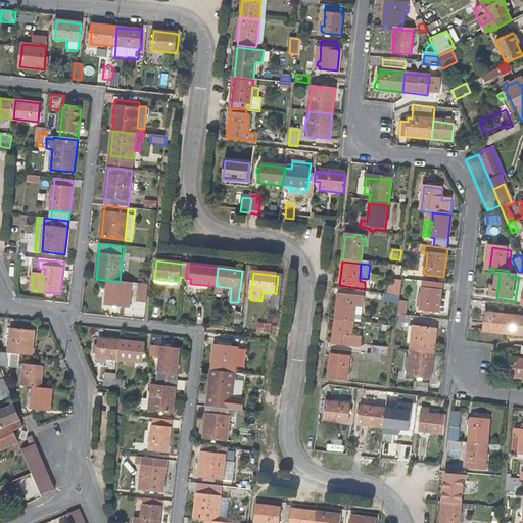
[(274,296),(280,297),(283,276),(278,276),(276,294),(274,293),(274,296)]
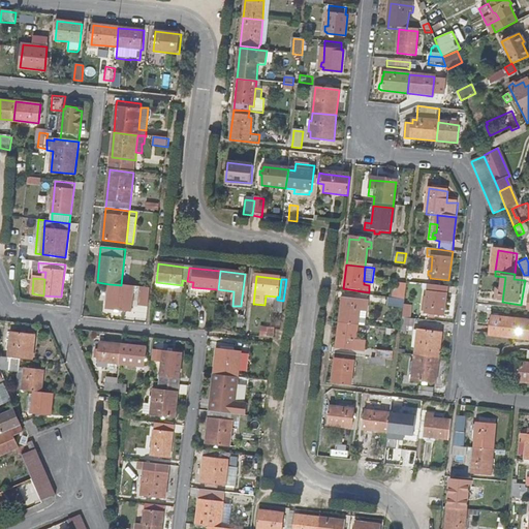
[(132,301),(134,286),(121,285),(110,284),(106,309),(131,311),(132,301)]
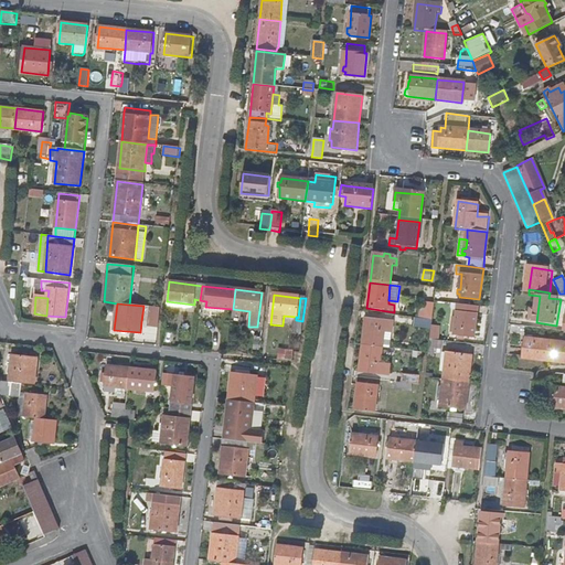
[(418,320),(426,321),(433,322),(435,305),(427,304),(427,308),(420,308),(418,320)]
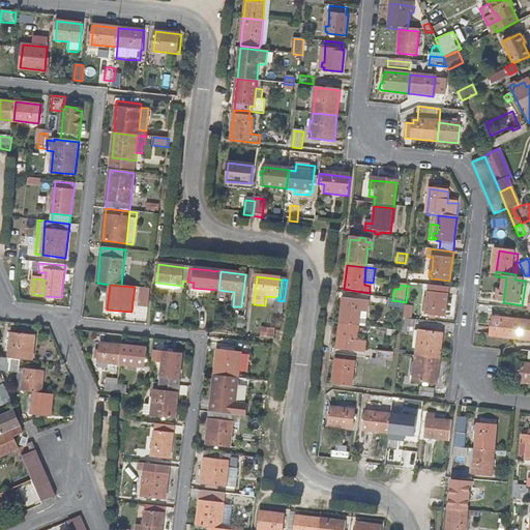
[(446,317),(449,288),(430,285),(428,315),(446,317)]
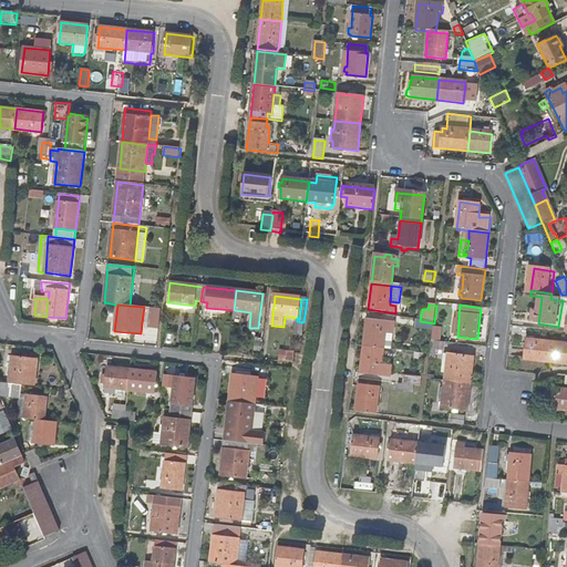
[(150,322),(151,308),(144,307),(142,322),(150,322)]
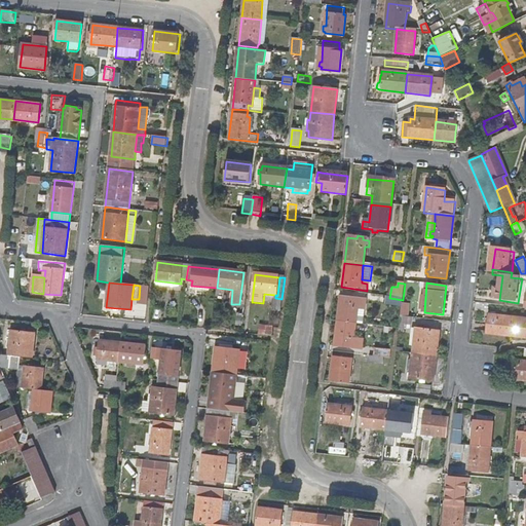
[(148,305),(149,287),(140,286),(139,299),(138,304),(148,305)]
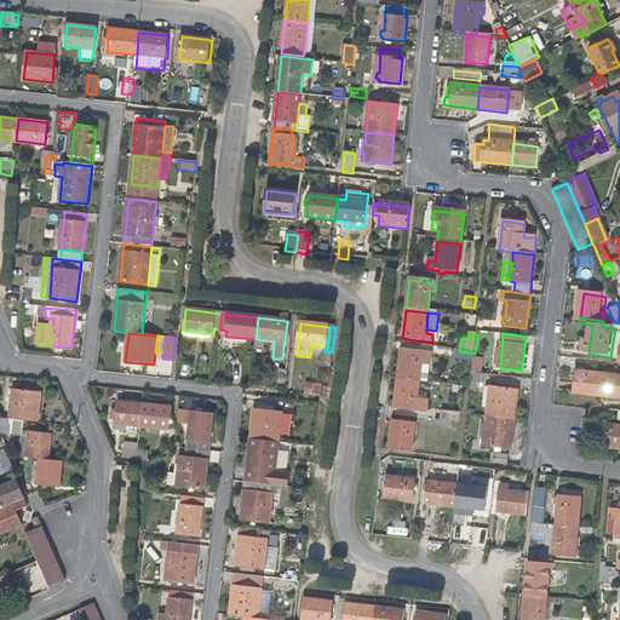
[(459,351),(458,351),(457,361),(475,363),(475,359),(475,354),(468,352),(459,351)]
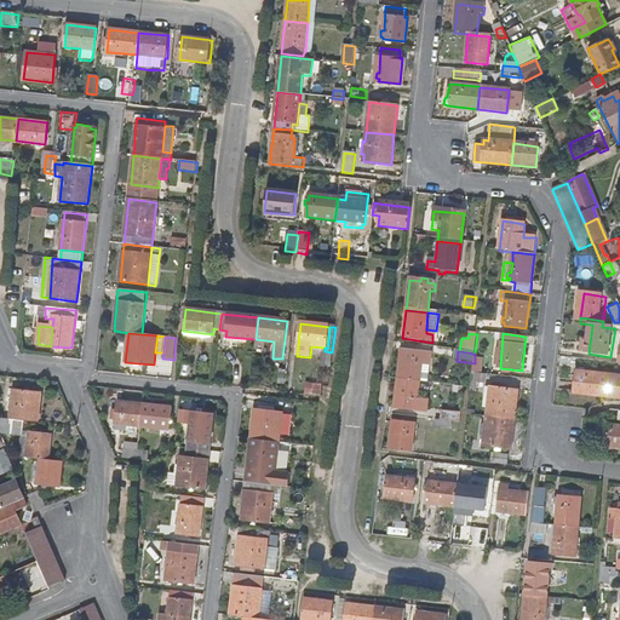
[(401,352),(397,380),(419,383),(422,368),(430,369),(431,355),(401,352)]
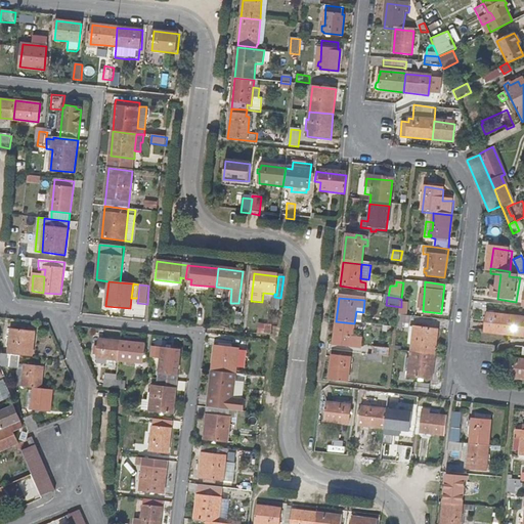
[(356,311),(354,323),(362,324),(363,312),(356,311)]
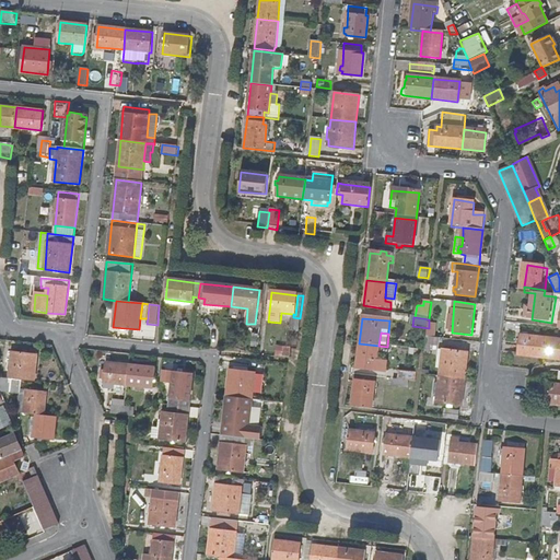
[(440,347),(441,338),(434,337),(428,336),(426,350),(426,354),(431,354),(432,346),(440,347)]
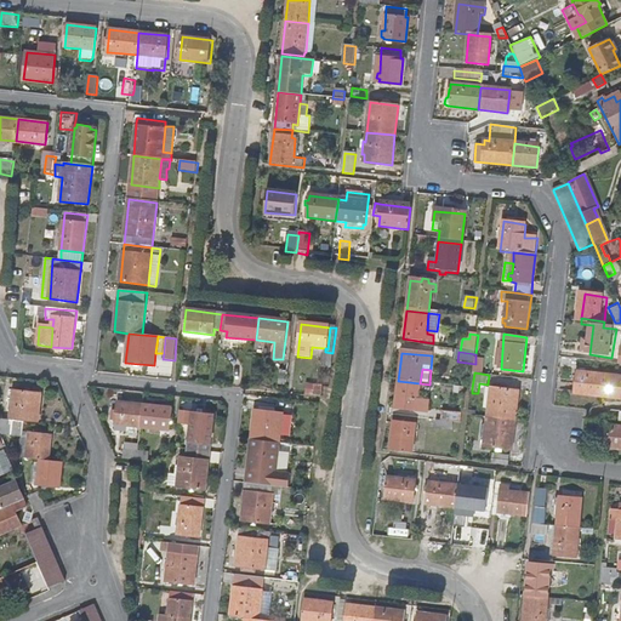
[(577,396),(605,399),(609,376),(580,372),(577,396)]
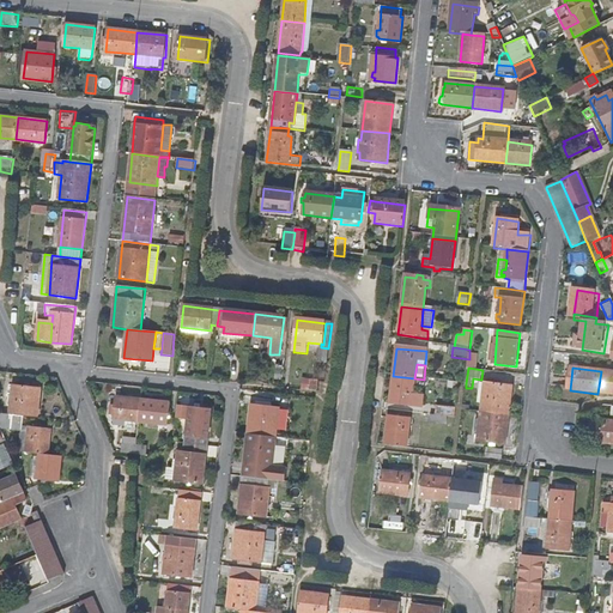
[(612,372),(601,371),(598,394),(612,395),(612,372)]
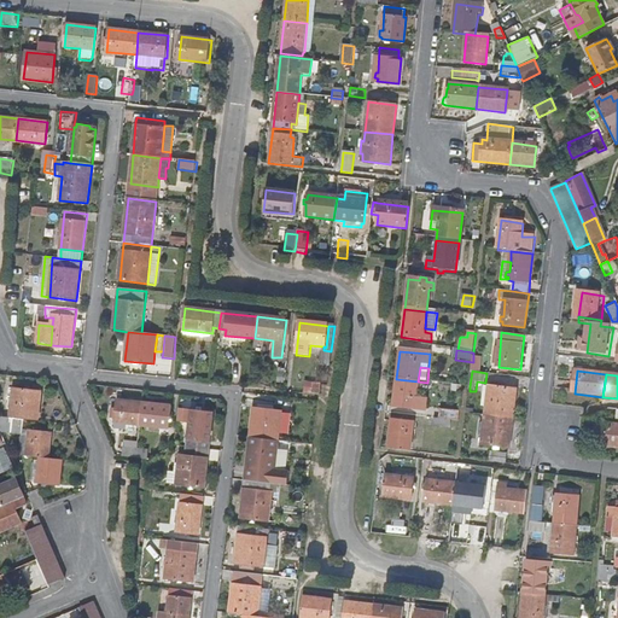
[(418,382),(396,379),(392,408),(427,412),(429,397),(417,396),(418,382)]
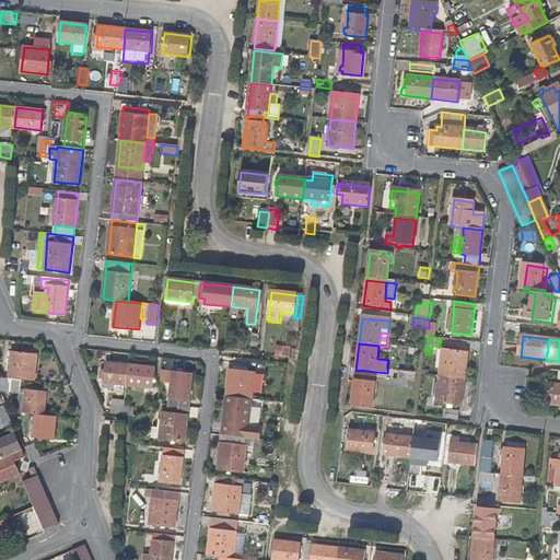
[(275,356),(289,358),(291,348),(276,346),(275,356)]
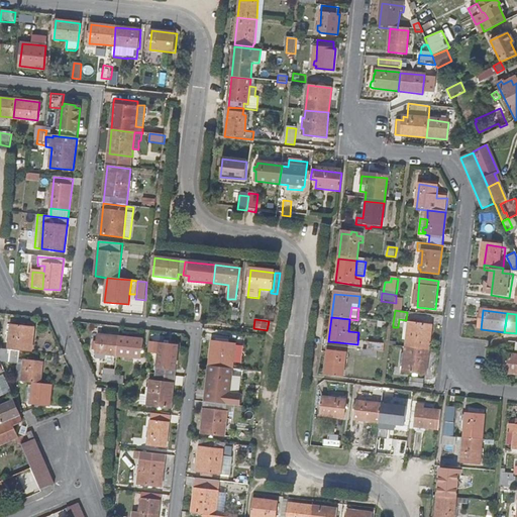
[(407,348),(430,350),(432,326),(409,324),(407,341),(407,348)]
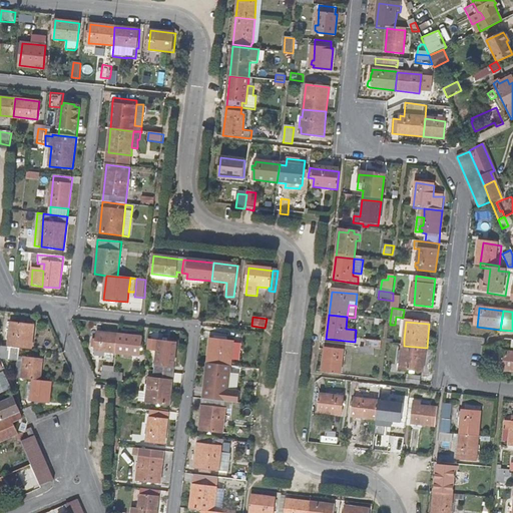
[(20,348),(32,350),(34,326),(11,323),(8,347),(20,348)]
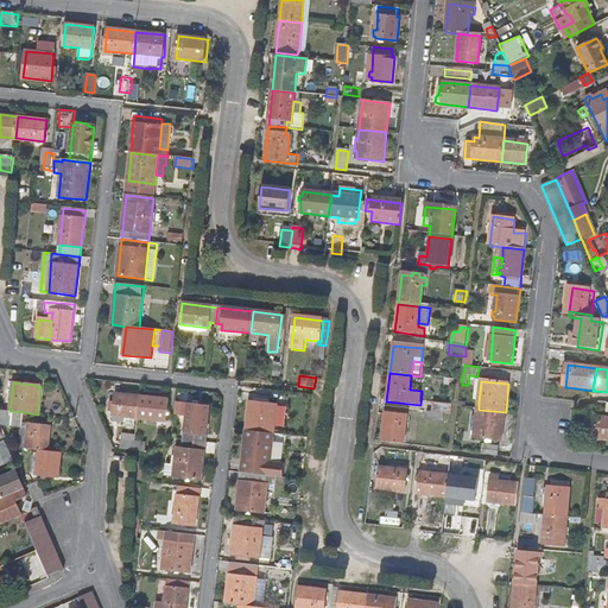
[(138,419),(140,397),(115,394),(115,400),(111,400),(109,411),(113,411),(113,419),(115,422),(125,423),(126,417),(138,419)]
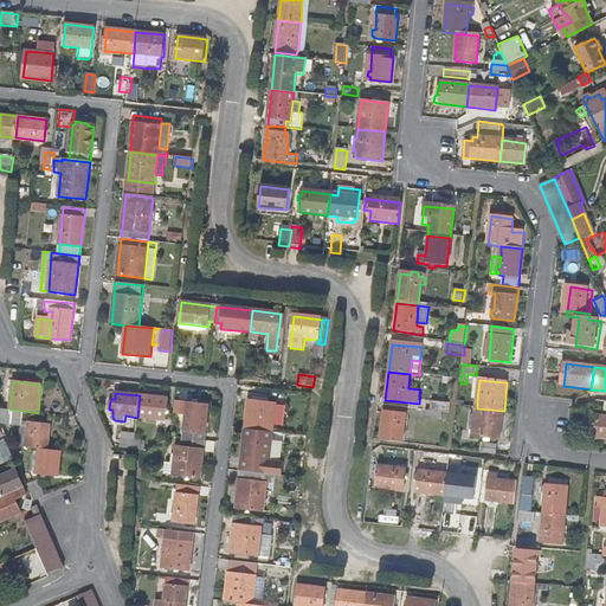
[(168,399),(140,395),(137,418),(166,420),(168,399)]
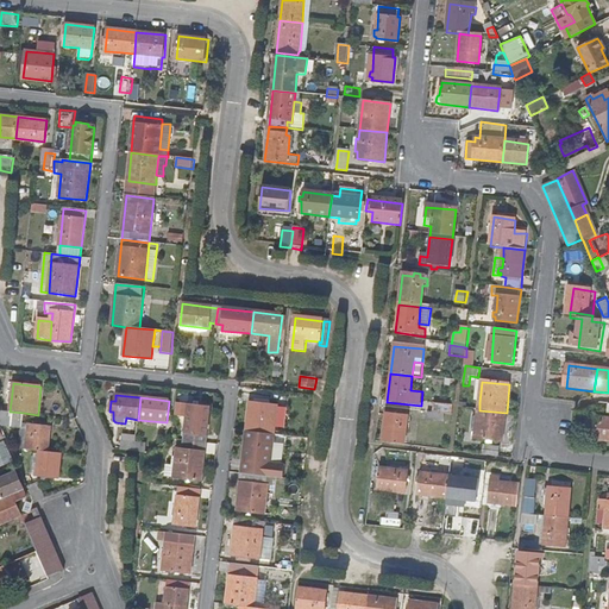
[(250,405),(248,433),(275,437),(278,408),(270,407),(271,401),(255,400),(255,406),(250,405)]
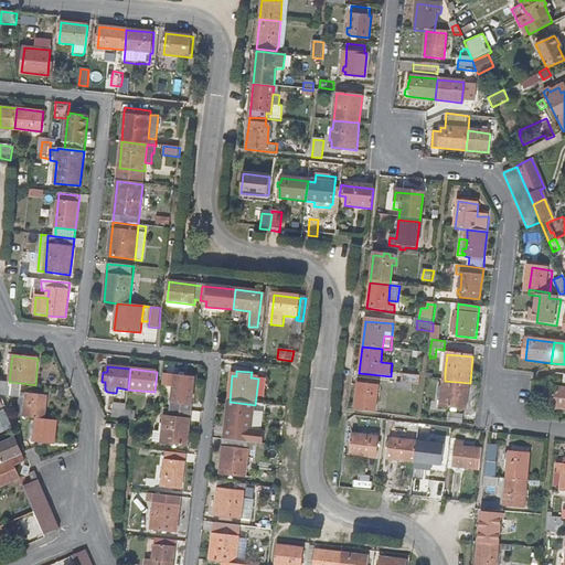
[(418,384),(419,375),(402,373),(401,381),(418,384)]
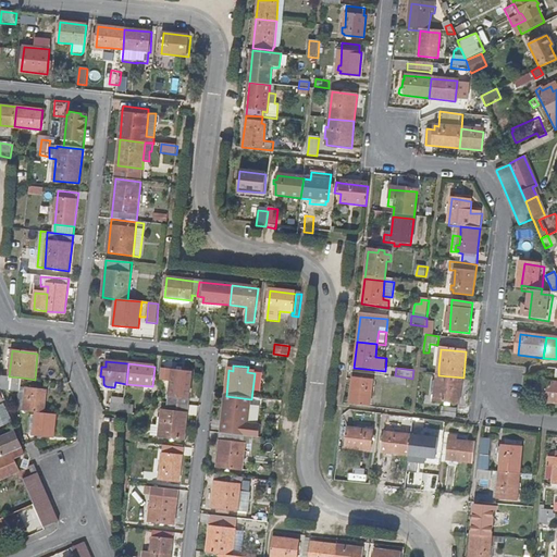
[(172,382),(170,404),(189,406),(194,373),(173,370),(162,369),(161,381),(172,382)]
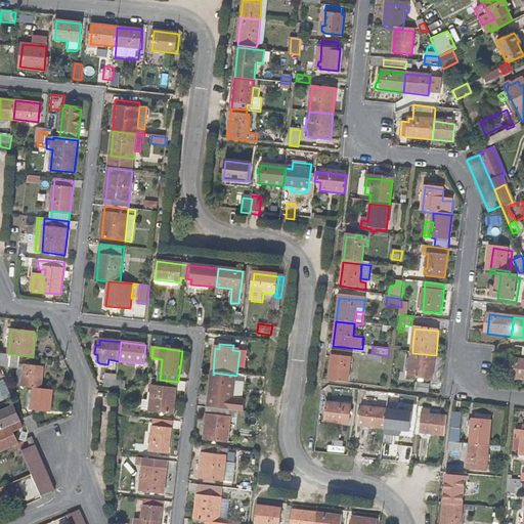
[(20,355),(8,354),(0,353),(0,365),(19,368),(19,364),(20,355)]
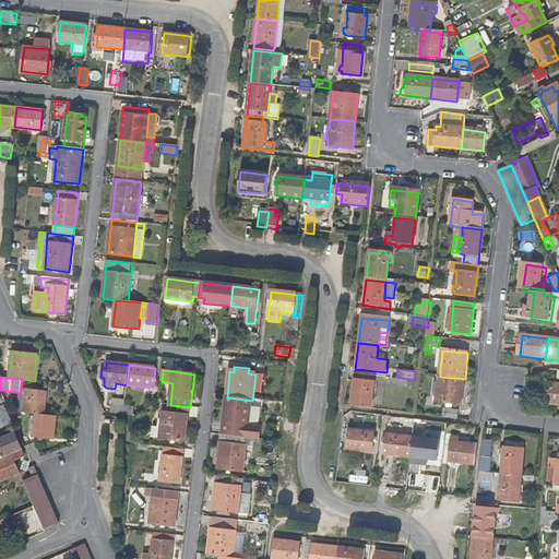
[(463,405),(465,379),(440,377),(437,403),(449,404),(449,407),(452,407),(452,405),(463,405)]
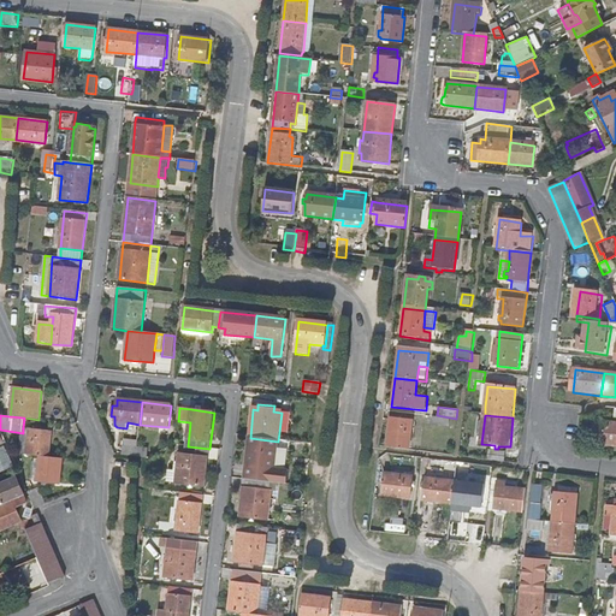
[(450,419),(436,418),(434,427),(450,428),(450,419)]
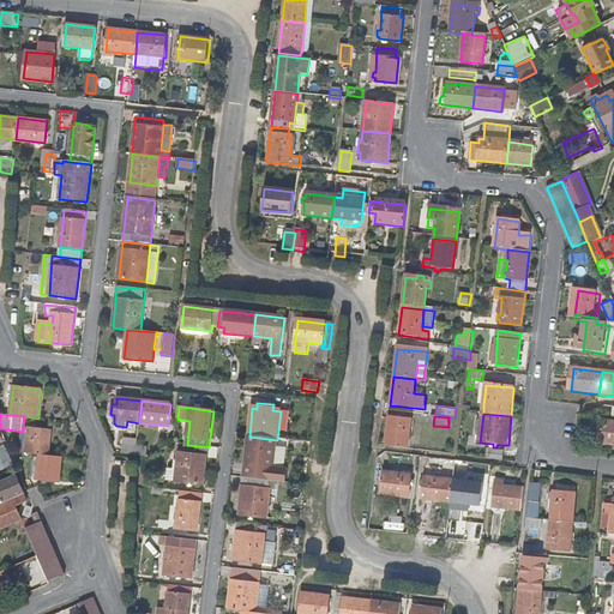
[(389,417),(386,446),(408,449),(410,421),(389,417)]
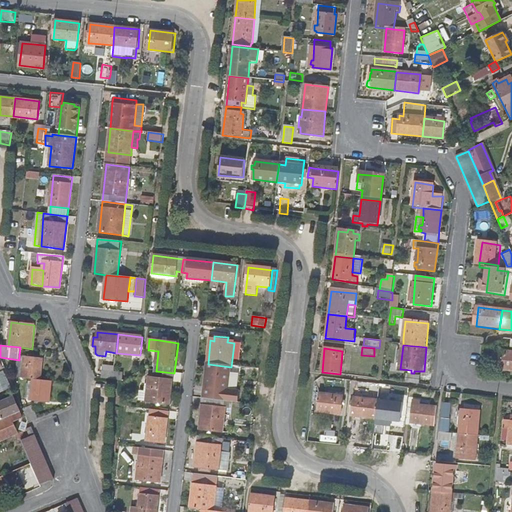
[(495,370),(511,372),(511,353),(498,352),(497,354),(494,354),(492,363),(495,364),(495,370)]
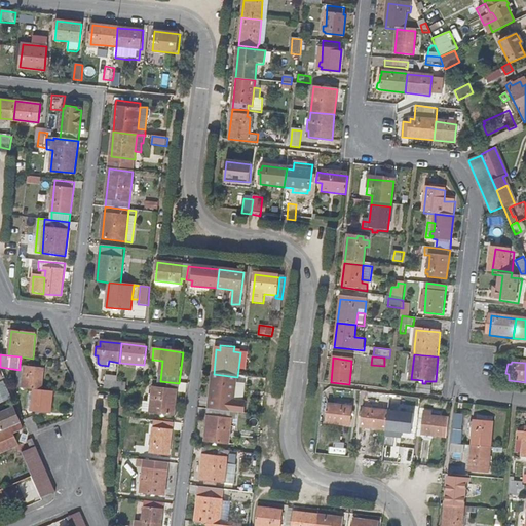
[(33,389),(41,390),(43,369),(25,367),(22,388),(33,389)]
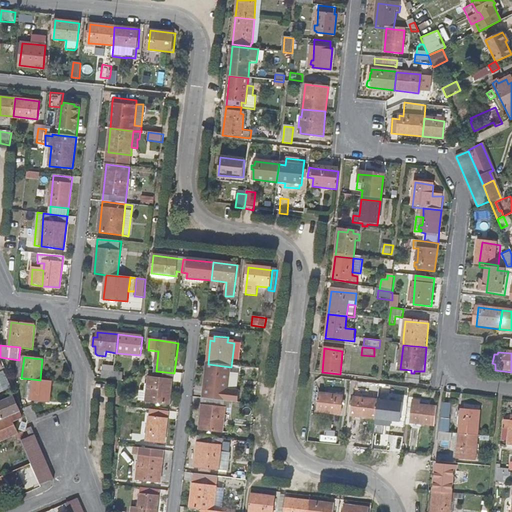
[(231,367),(208,364),(204,400),(222,402),(238,404),(239,392),(238,392),(228,391),(230,375),(231,367)]
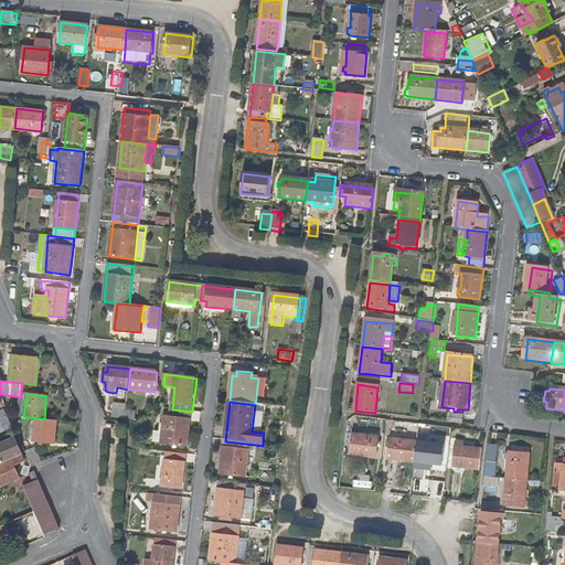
[(113,404),(112,418),(125,419),(126,412),(126,406),(113,404)]
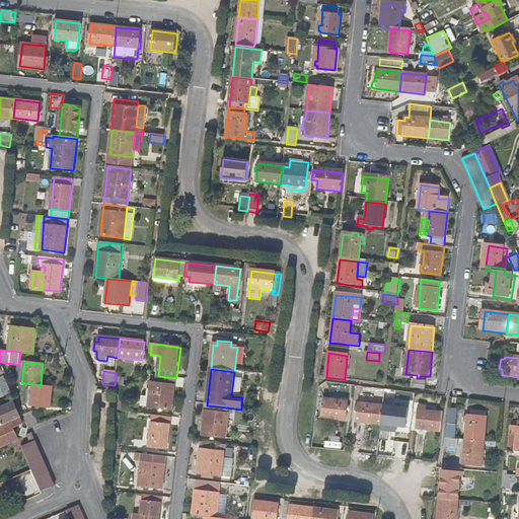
[(176,378),(158,376),(157,384),(152,383),(151,389),(149,408),(173,411),(176,378)]
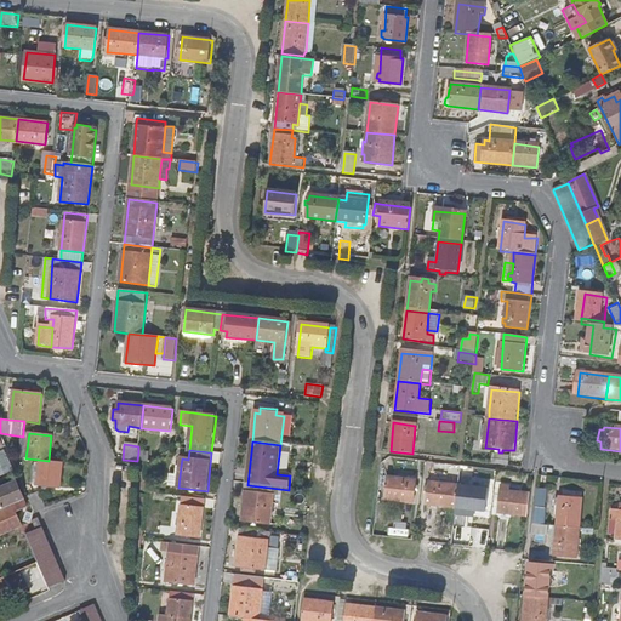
[(0,478),(13,473),(4,453),(0,454),(0,478)]
